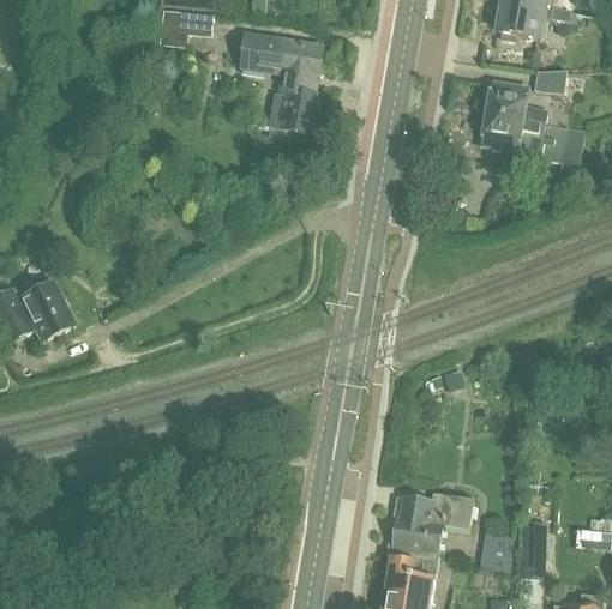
[(503,0),(503,4),(543,11),(544,8),(544,7),(545,0),(503,0)]
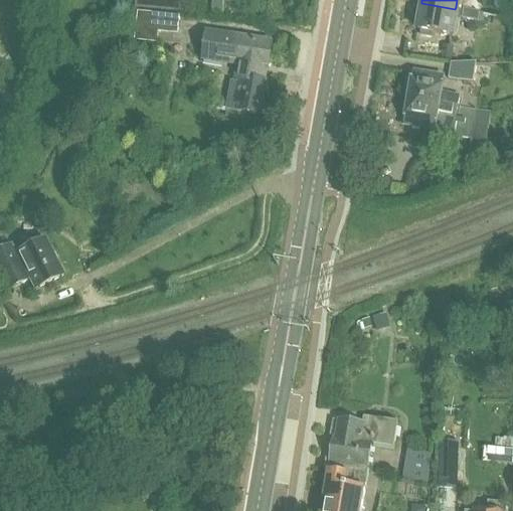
[(419,32),(431,34),(432,30),(452,34),(455,14),(477,18),(478,11),(462,8),(456,7),(455,9),(421,3),(416,27),(419,28),(419,32)]
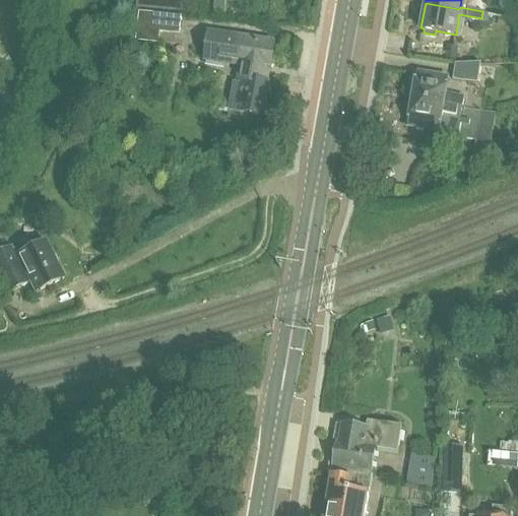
[(178,33),(180,12),(156,10),(139,9),(135,39),(158,41),(159,30),(178,33)]
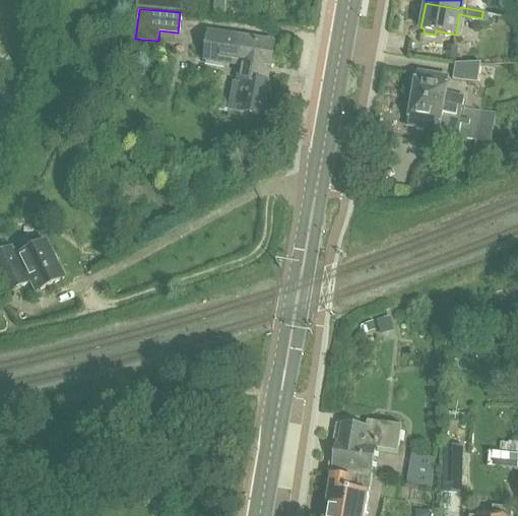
[(241,110),(262,114),(267,81),(266,81),(273,41),(207,29),(203,57),(239,63),(232,102),(242,104),(241,110)]
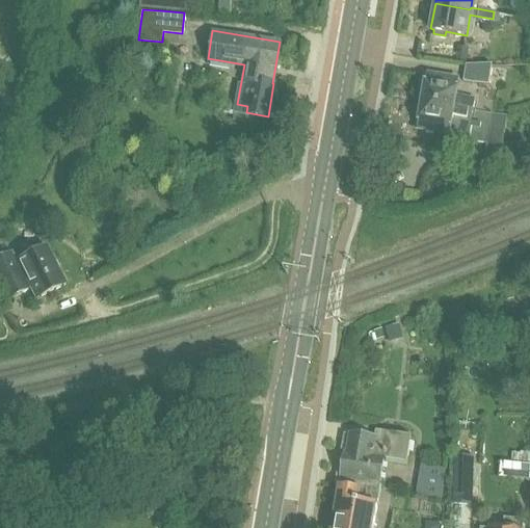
[(454,59),(465,61),(467,45),(455,44),(454,59)]
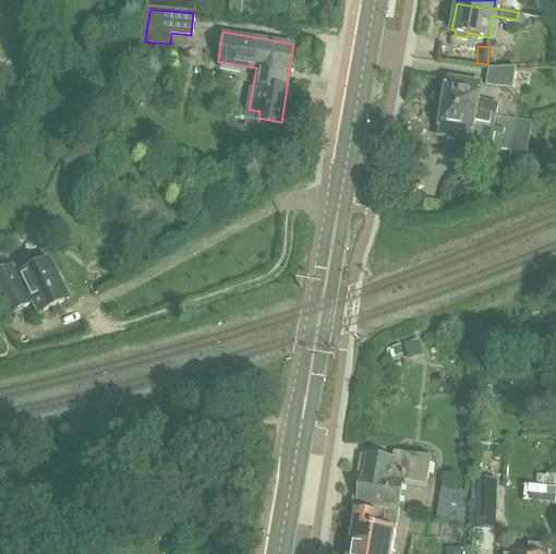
[(484,81),(511,86),(515,65),(486,65),(484,81)]
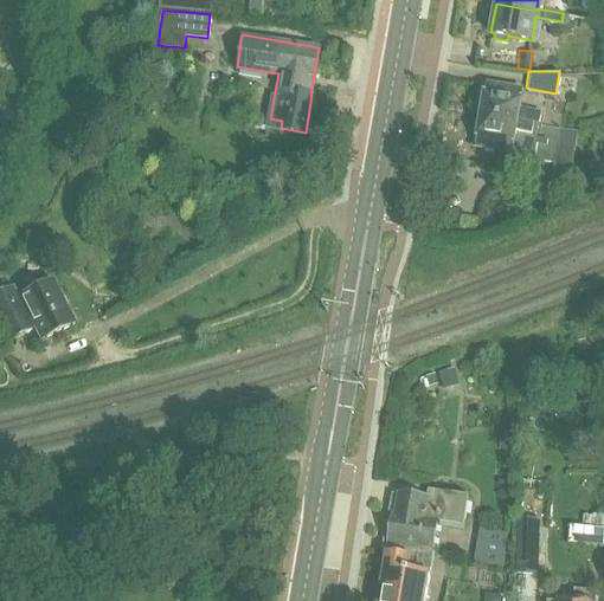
[(481,105),(480,115),(535,124),(539,109),(519,107),(522,88),(490,82),(490,81),(482,78),(477,104),(481,105)]
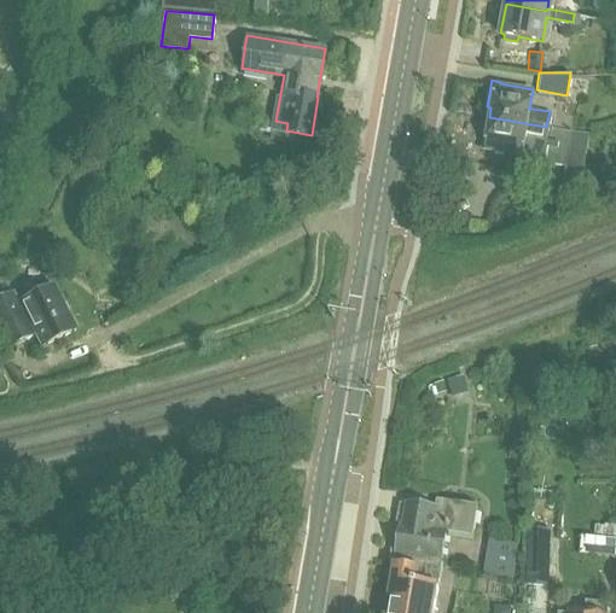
[(489,117),(488,126),(484,126),(480,150),(489,151),(489,149),(522,153),(521,159),(541,163),(542,161),(564,164),(561,181),(582,171),(588,133),(571,129),(571,130),(546,127),(489,117)]
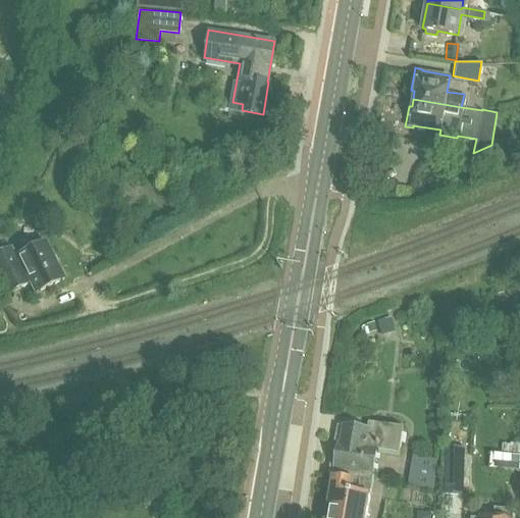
[(110,220),(101,227),(108,237),(118,229),(110,220)]
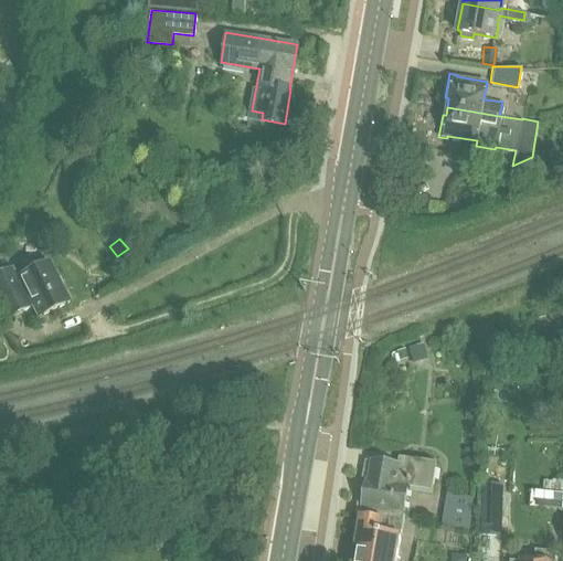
[(0,307),(4,316),(29,304),(34,315),(67,299),(46,258),(14,275),(10,266),(0,271),(0,307)]
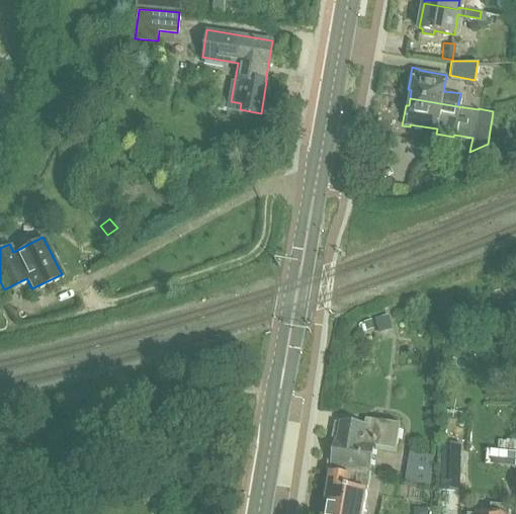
[(372,316),(376,331),(392,328),(387,312),(372,316)]
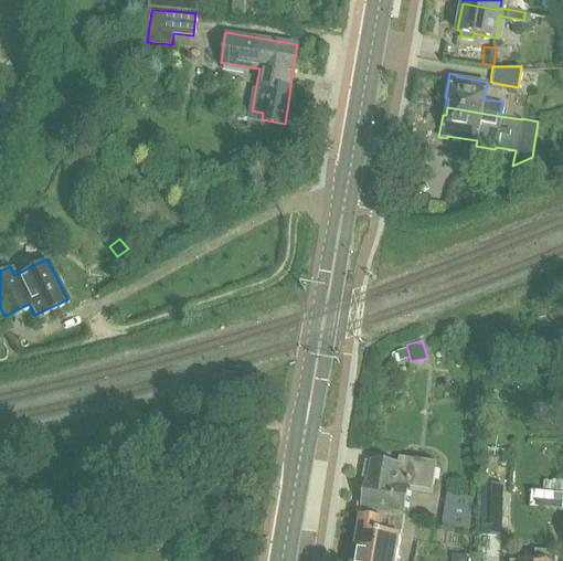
[(395,348),(397,359),(406,356),(404,346),(395,348)]
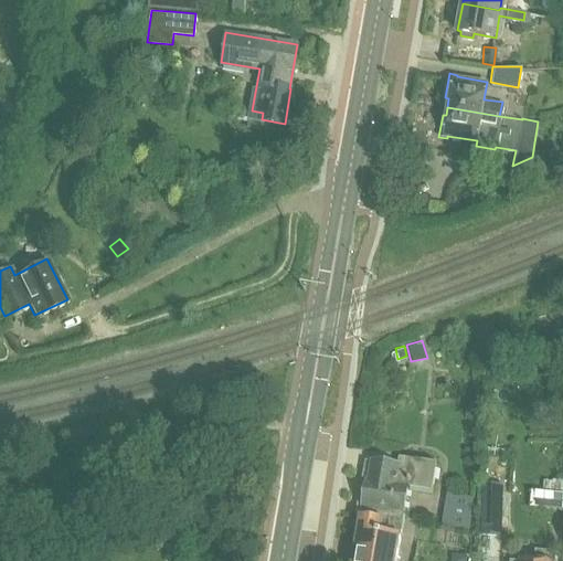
[(359,515),(401,521),(406,486),(431,490),(436,463),(397,456),(396,464),(371,459),(371,463),(368,466),(367,472),(368,474),(368,478),(365,478),(361,505),(359,515)]
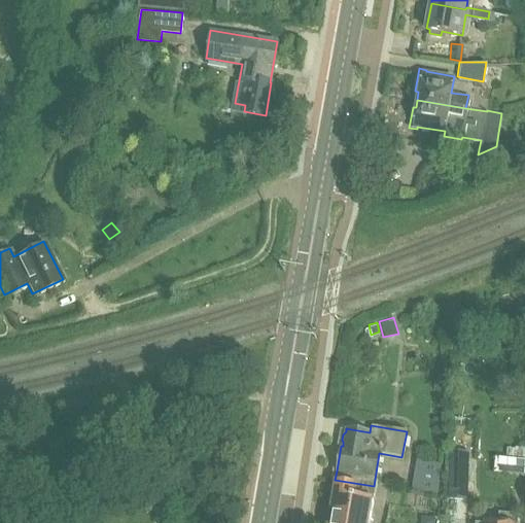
[(459,496),(460,448),(448,448),(447,496),(459,496)]
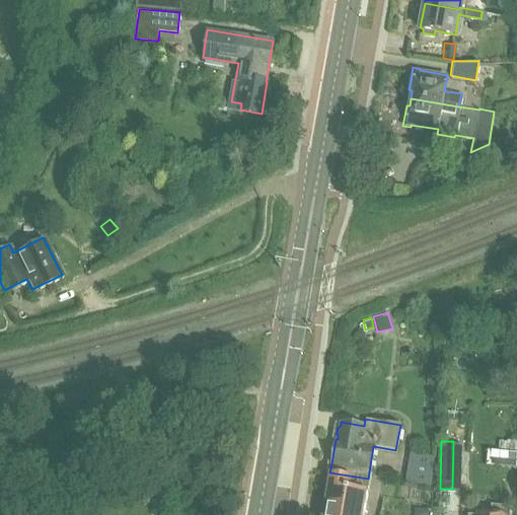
[(484,463),(516,465),(516,451),(516,449),(486,447),(484,463)]
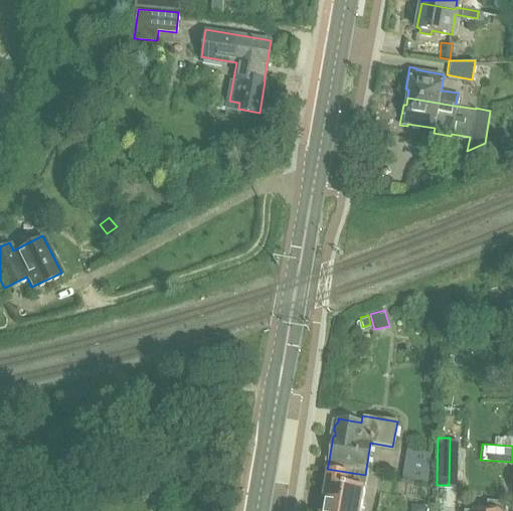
[(320,510),(359,510),(363,487),(365,475),(327,469),(325,481),(320,510)]
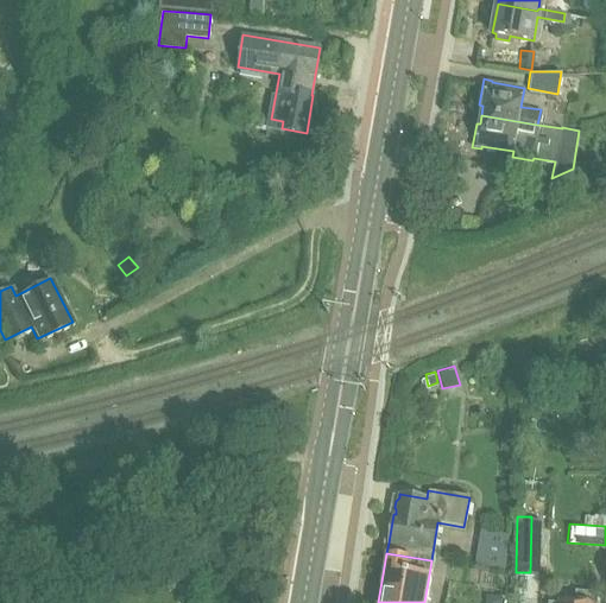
[(591,602),(589,602),(592,590),(574,589),(573,602),(549,600),(549,602),(591,602)]
